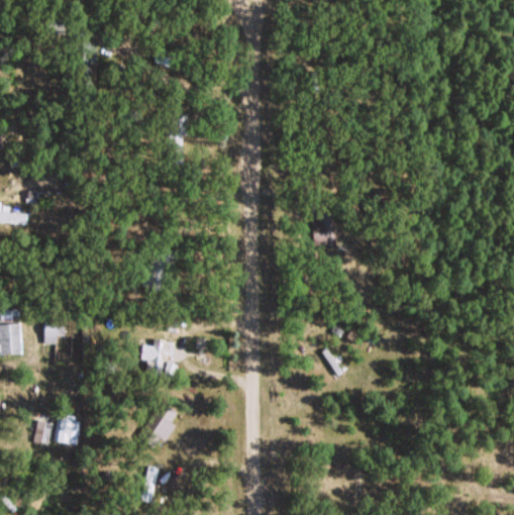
[(187,115),(169,115),(169,165),(187,165),(187,115)]
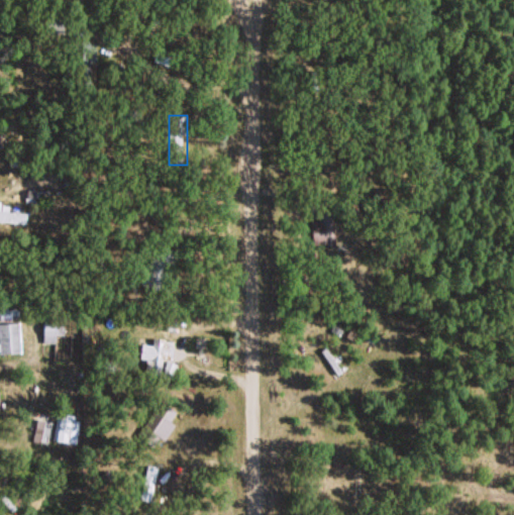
[(0,222),(28,225),(29,213),(0,210),(0,222)]
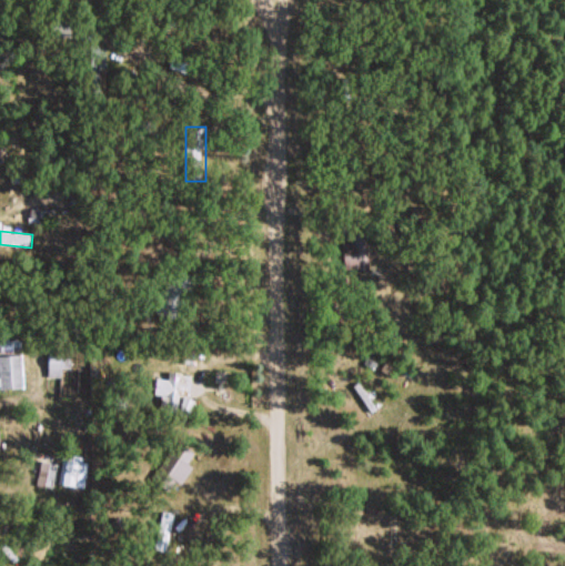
[(367,272),(367,239),(345,239),(345,272),(367,272)]
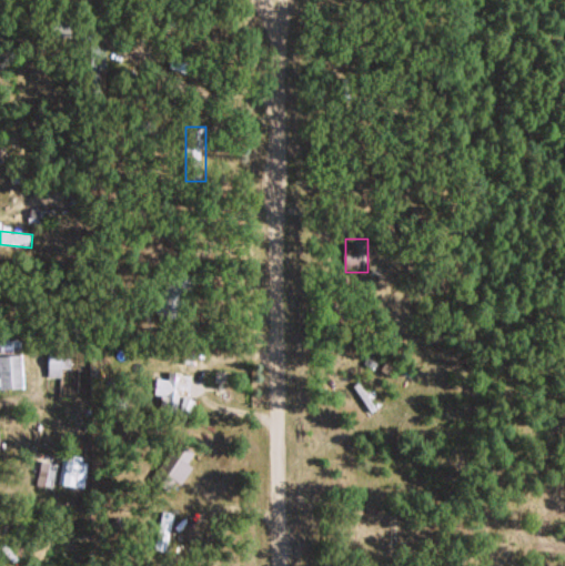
[(157,314),(178,324),(198,280),(177,270),(157,314)]
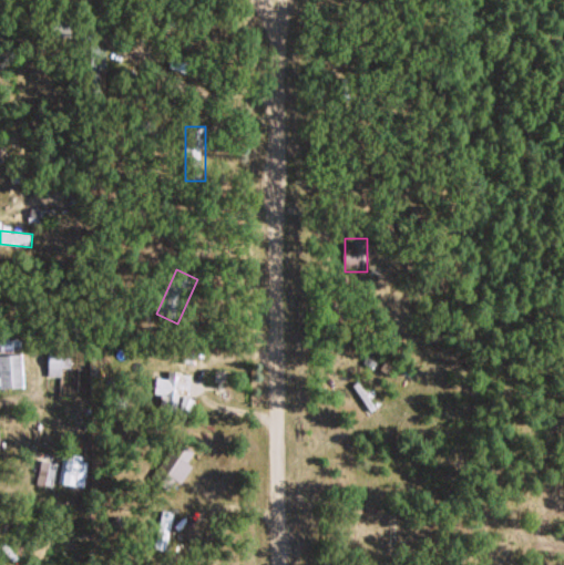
[(74,348),(51,348),(51,377),(65,377),(65,369),(74,369),(74,348)]
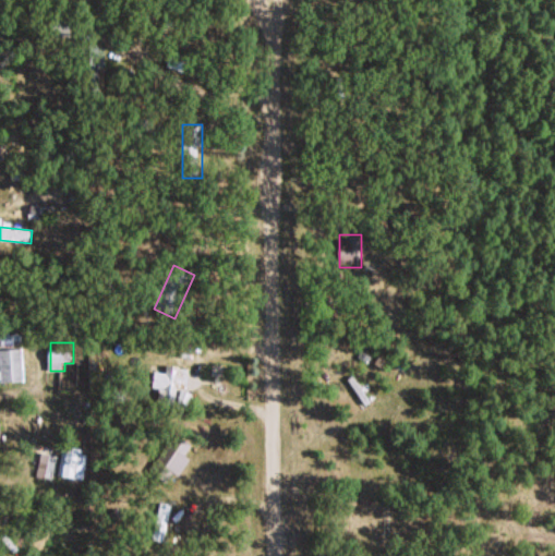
[(0,382),(25,383),(25,350),(0,350),(0,372),(0,382)]
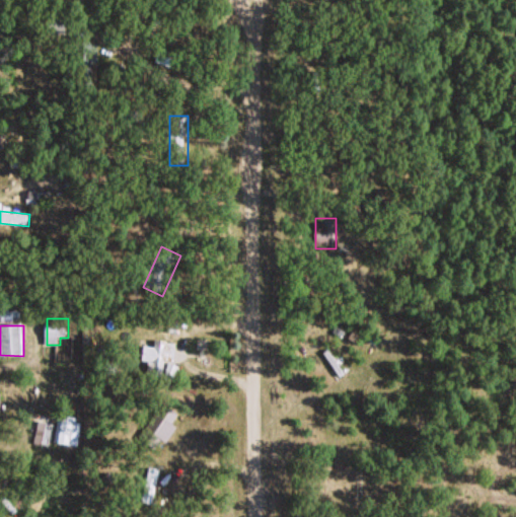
[(143,347),(143,362),(148,362),(148,379),(176,379),(176,366),(173,366),(173,343),(157,343),(157,347),(143,347)]
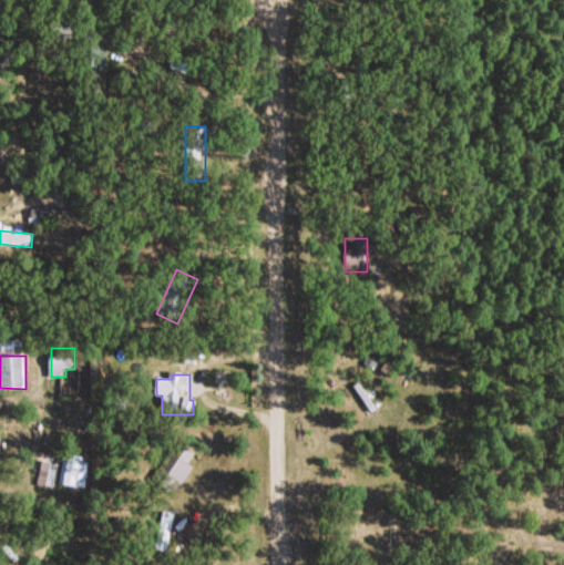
[(380,407),(359,383),(354,389),(375,412),(380,407)]
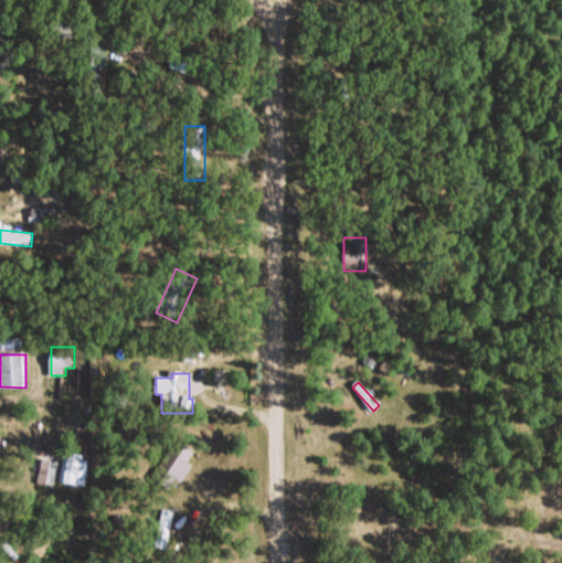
[(120,396),(110,396),(110,406),(120,406),(120,396)]
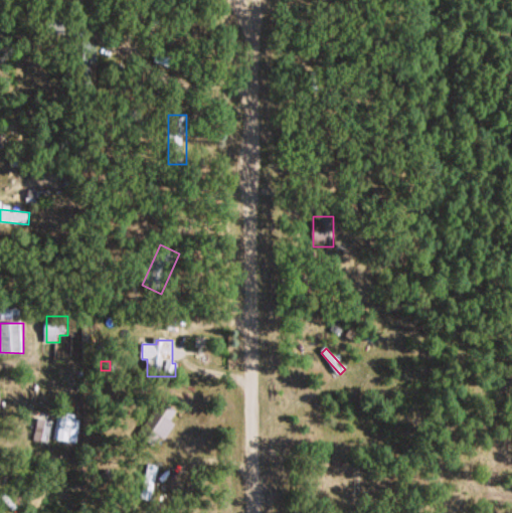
[(156,466),(146,465),(143,500),(153,501),(156,466)]
